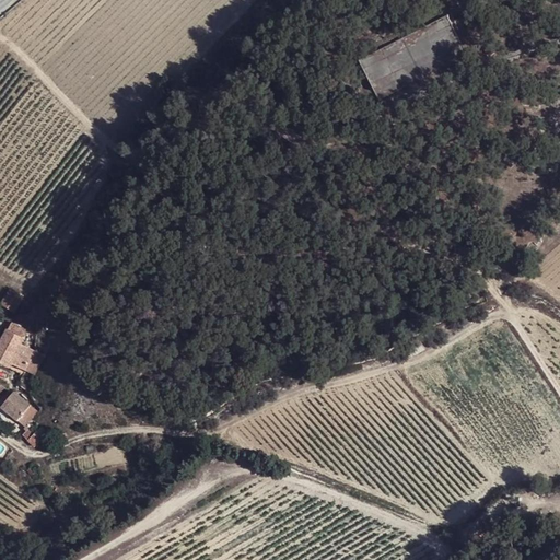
[(1,304),(10,311),(13,312),(23,298),(10,290),(1,304)]
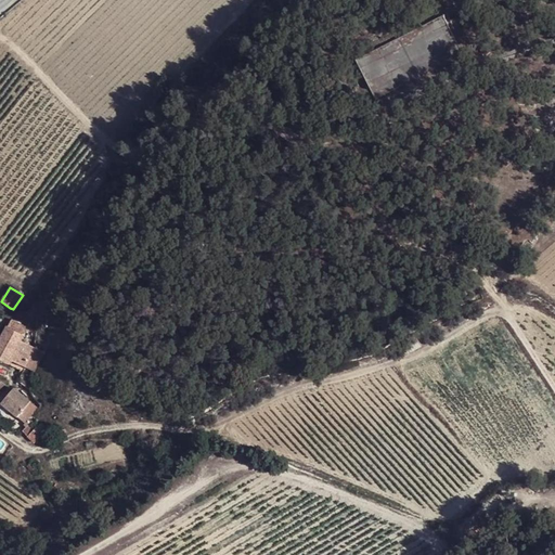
[(21,341),(27,326),(11,319),(0,339),(0,359),(8,364),(10,360),(21,341)]
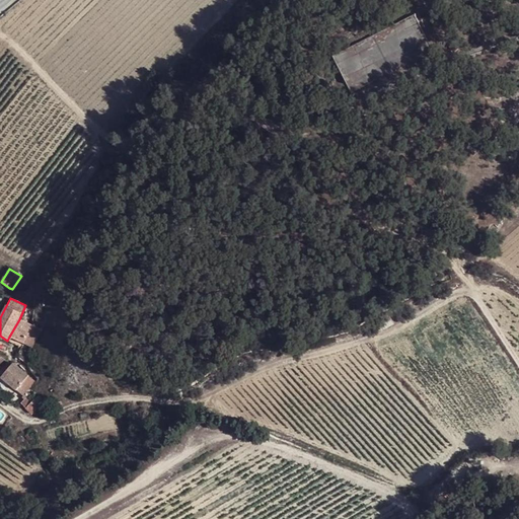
[(375,320),(381,330),(393,323),(388,314),(375,320)]
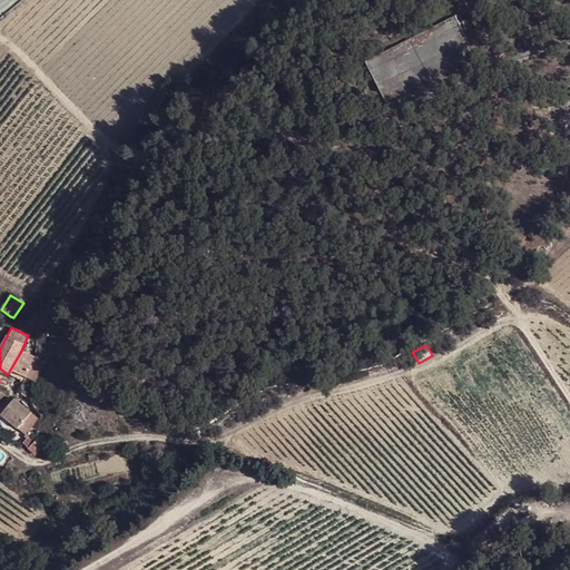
[(36,357),(21,351),(10,370),(26,376),(36,357)]
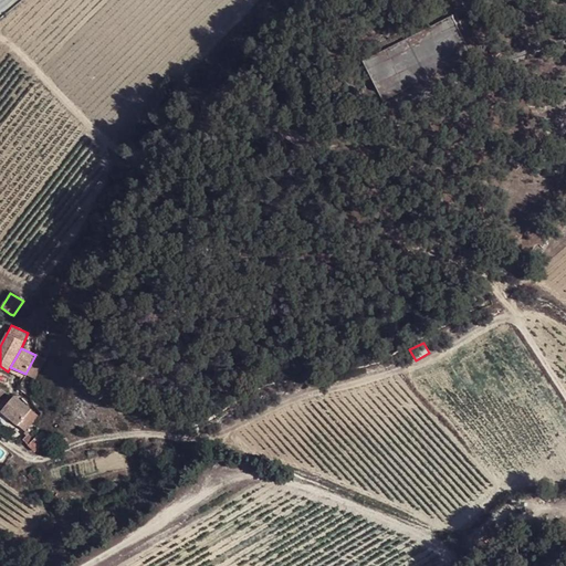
[(45,359),(35,355),(25,374),(35,378),(45,359)]
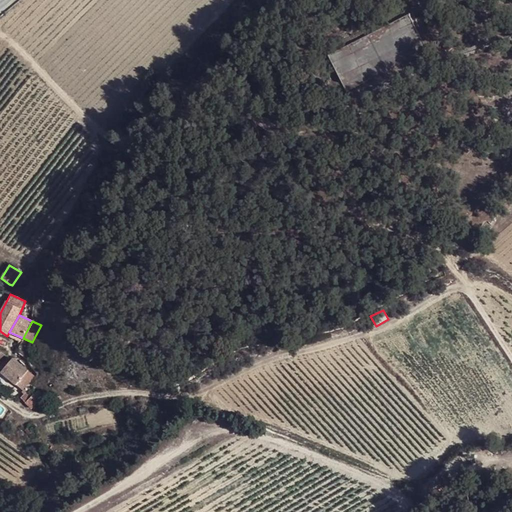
[(23,338),(9,332),(7,336),(21,342),(23,338)]
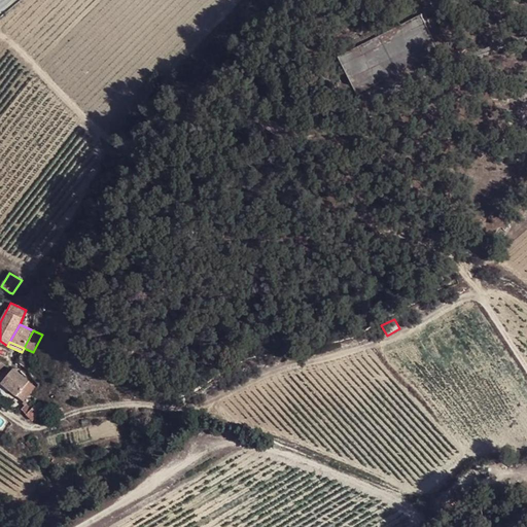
[(0,382),(0,387),(7,393),(13,398),(31,376),(16,363),(0,382)]
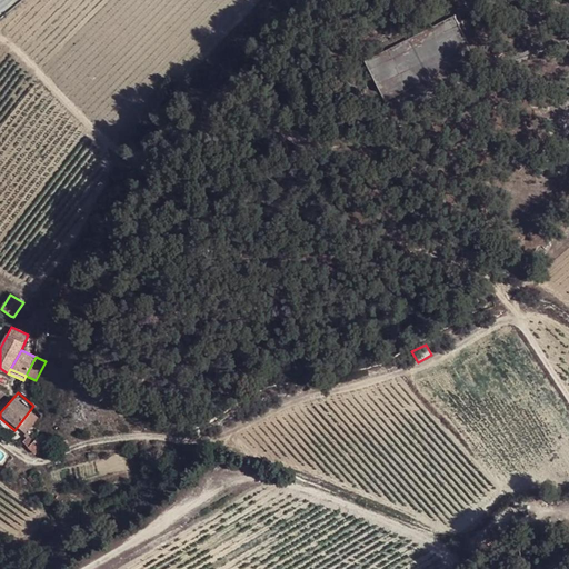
All buildings are outlined.
